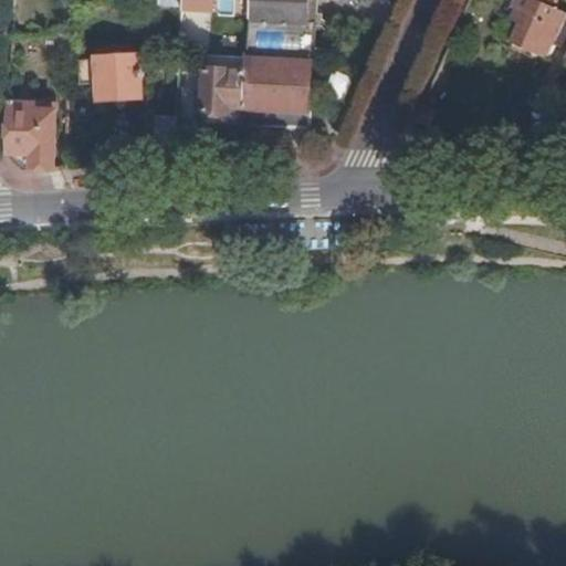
[(213,14),(213,0),(184,0),(184,13),(213,14)]
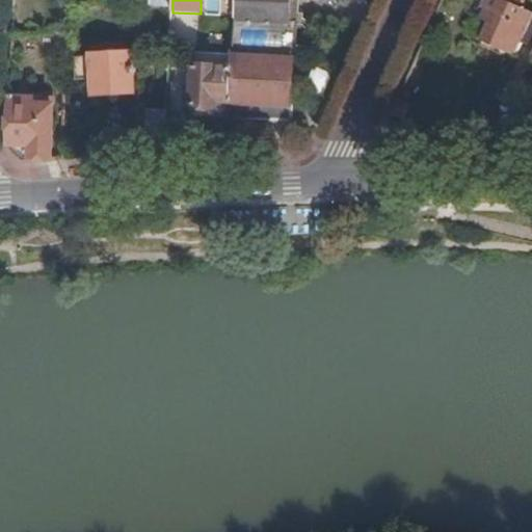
[(235,0),(233,56),(231,104),(291,106),(296,22),(290,22),(291,0),(235,0)]
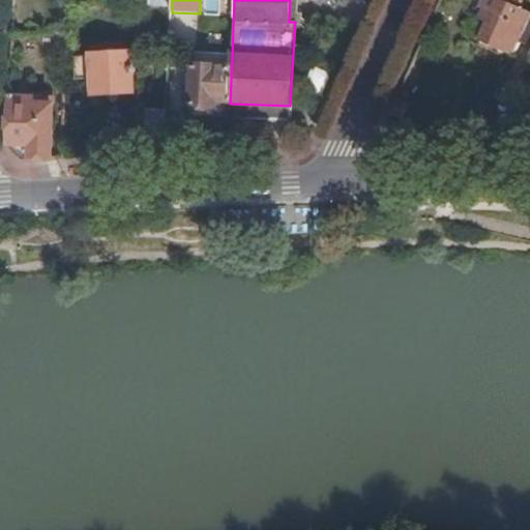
[(481,42),(513,58),(520,45),(529,21),(529,13),(519,8),(522,0),(486,0),(481,9),(484,10),(494,15),(489,27),(481,42)]
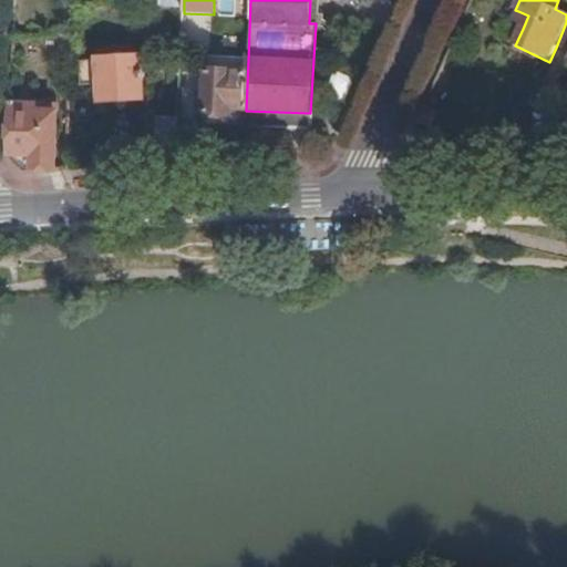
[(513,23),(523,29),(528,16),(518,11),(513,23)]
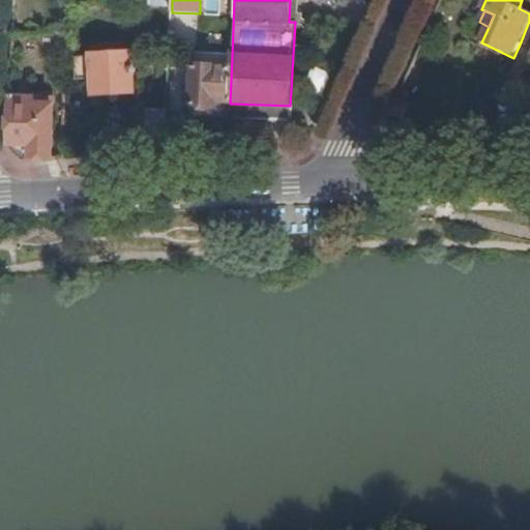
[(529,21),(520,45),(529,49),(529,21)]
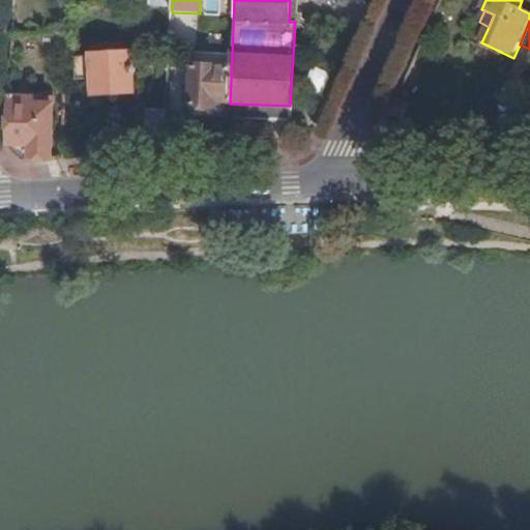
[(92,58),(77,59),(77,83),(93,82),(94,96),(136,94),(133,54),(92,56),(92,58)]
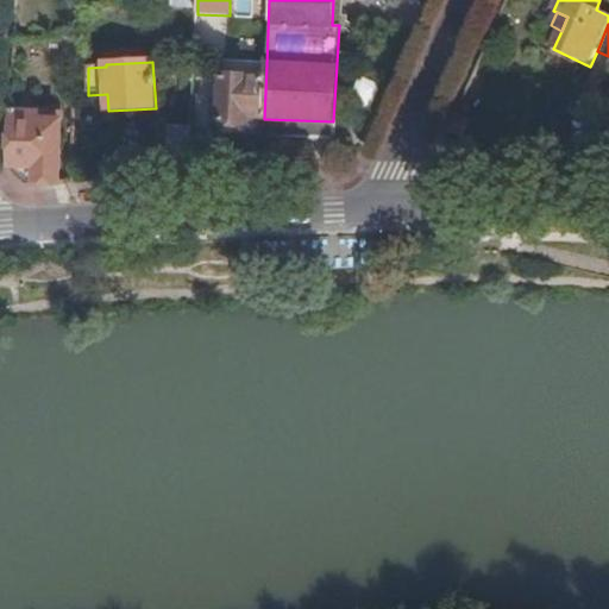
[(250,119),(264,119),(267,64),(223,62),(219,124),(249,125),(250,119)]
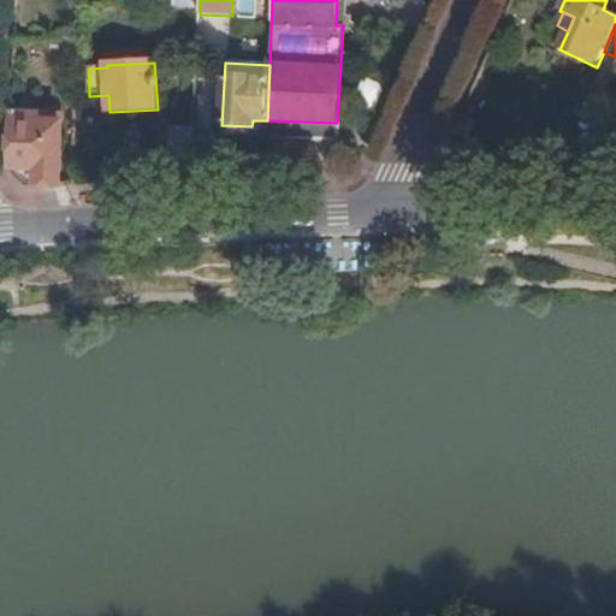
[(47,188),(60,187),(61,124),(40,123),(40,117),(12,116),(11,170),(29,188),(47,188)]
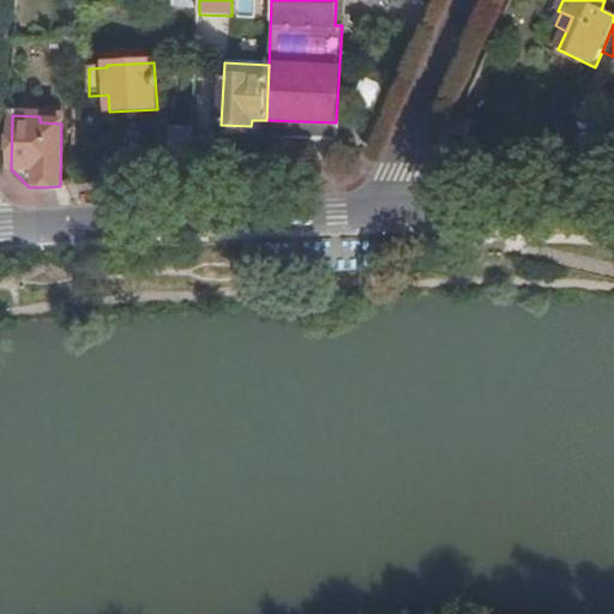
[(169,179),(191,178),(194,128),(172,128),(169,179)]
